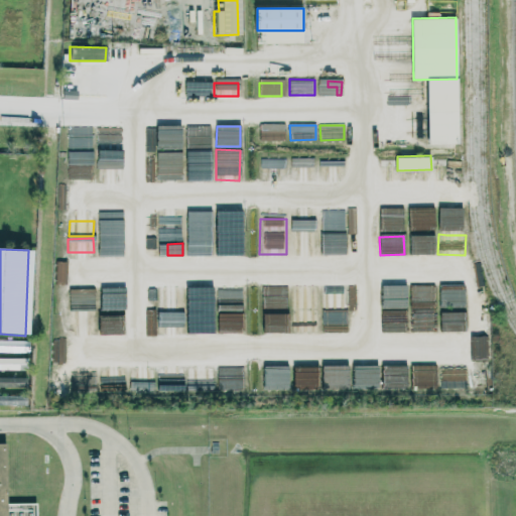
[(55,284),(67,284),(67,261),(56,261),(55,284)]
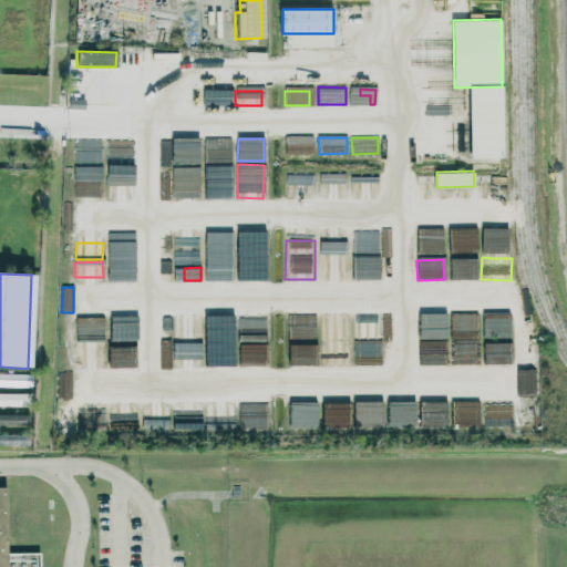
[(511,336),(511,313),(497,313),(497,322),(495,322),(495,336),(511,336)]
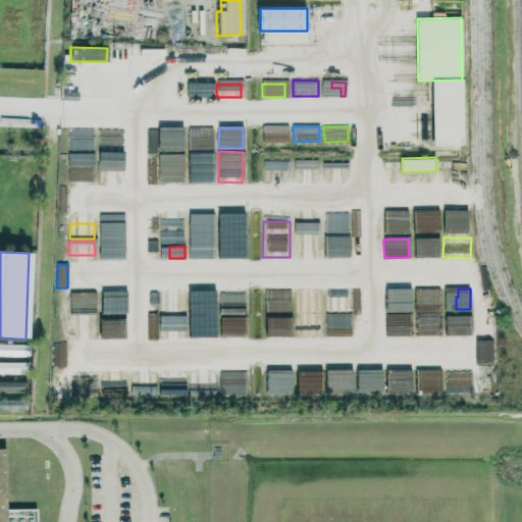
[(101,314),(121,313),(121,295),(101,295),(101,314)]
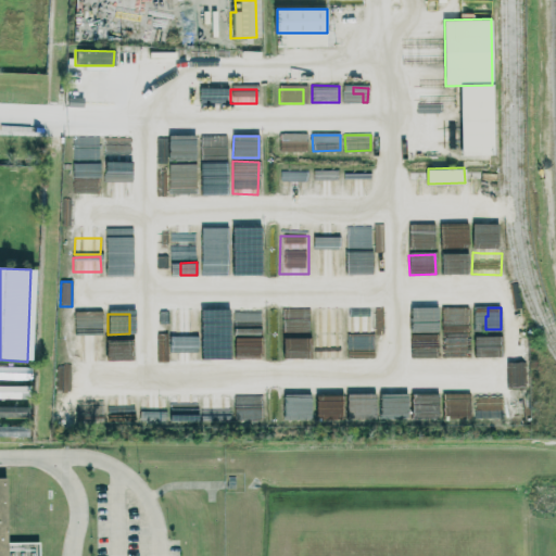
[(235,315),(234,343),(258,343),(260,315),(235,315)]
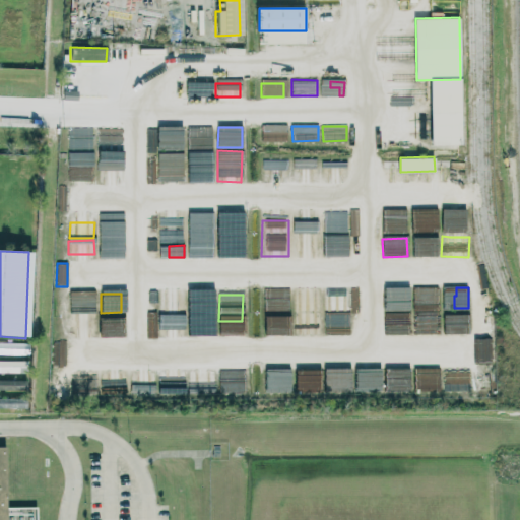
[(289,296),(281,296),(281,302),(274,302),(275,311),(289,310),(289,296)]
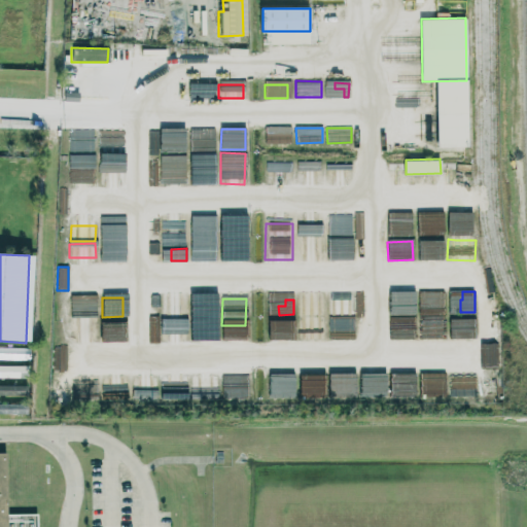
[(96,310),(72,310),(71,341),(96,342),(96,310)]
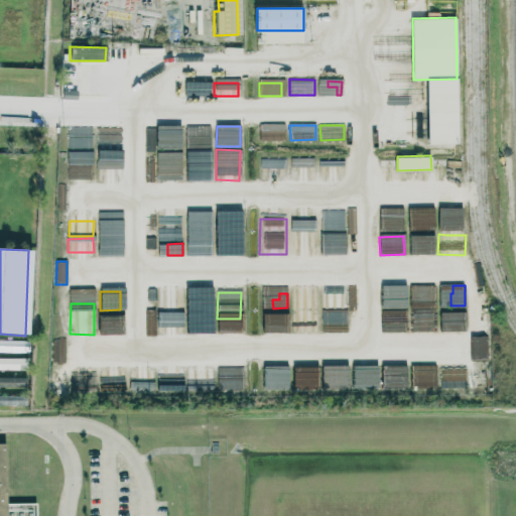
[(293,333),(316,332),(315,311),(303,312),(304,319),(292,320),(293,333)]
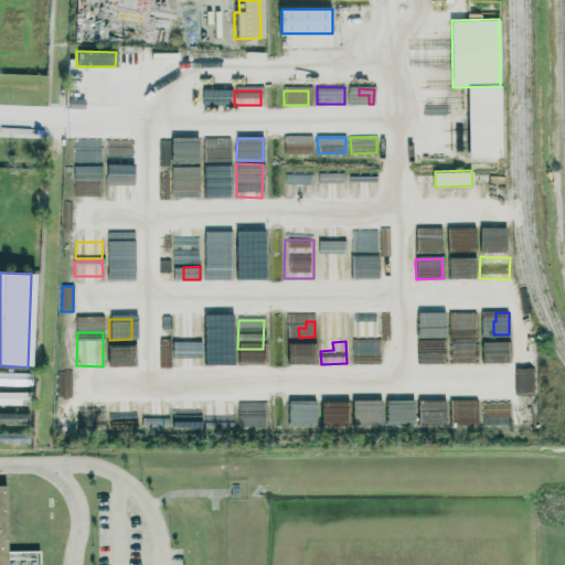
[(448,366),(473,368),(475,343),(449,342),(448,366)]
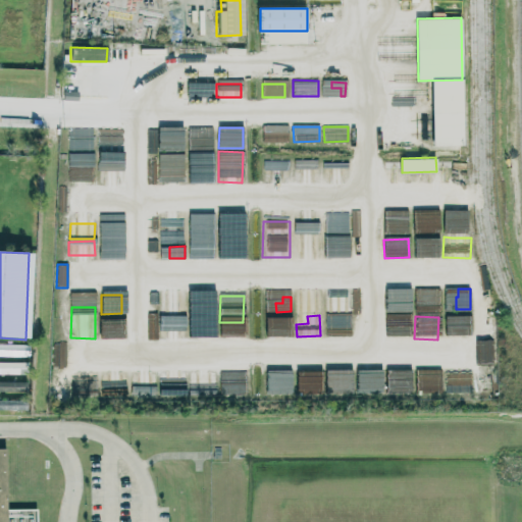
[(264,317),(265,337),(290,336),(290,317),(264,317)]
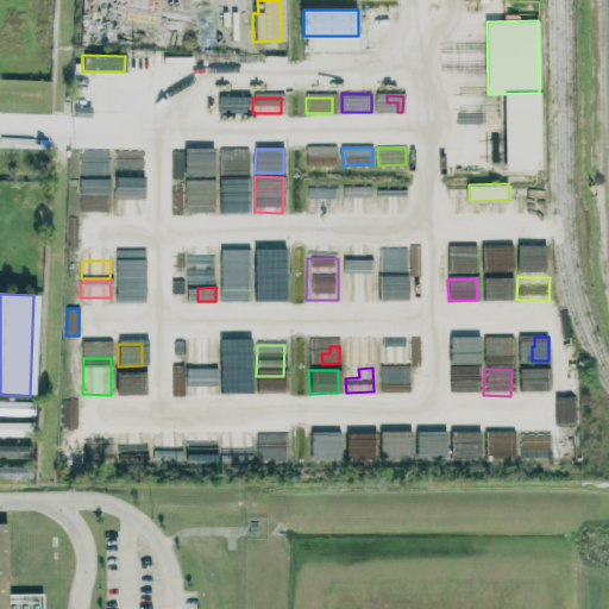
[(143,395),(143,374),(115,372),(115,395),(143,395)]
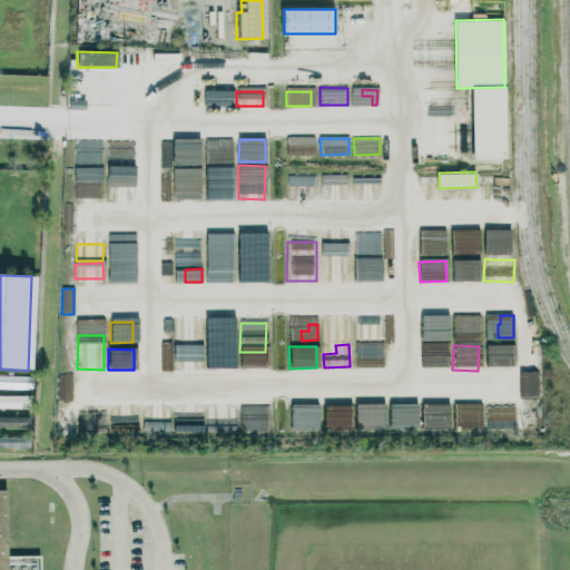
[(9,379),(0,377),(0,386),(9,387),(9,379)]
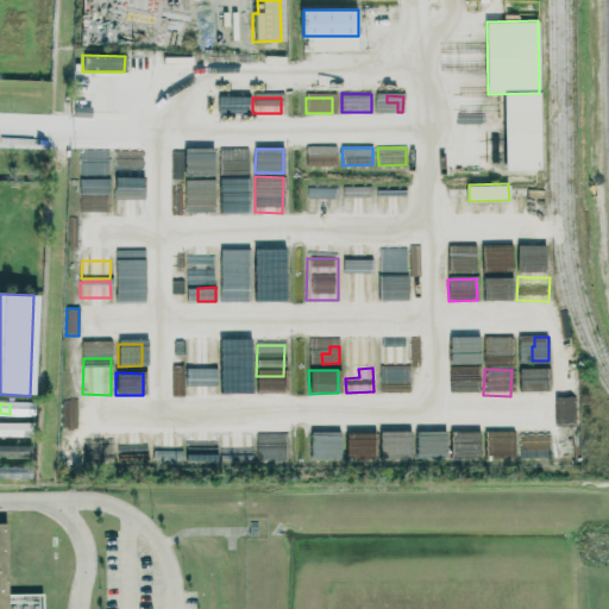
[(29,424),(0,422),(0,437),(29,438),(29,424)]
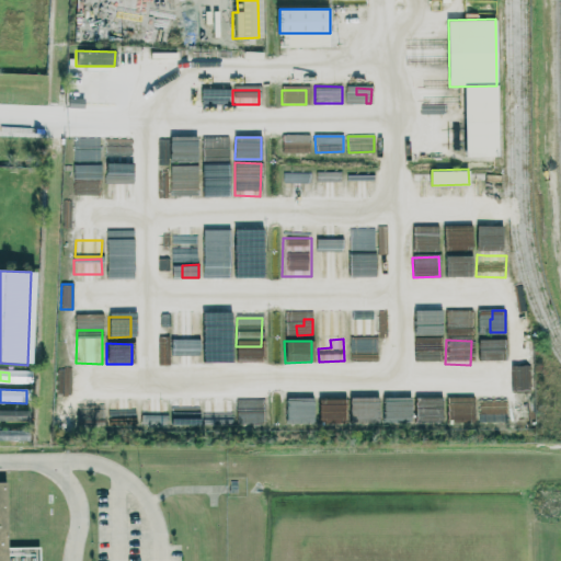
[(311,422),(311,398),(288,399),(288,423),(311,422)]
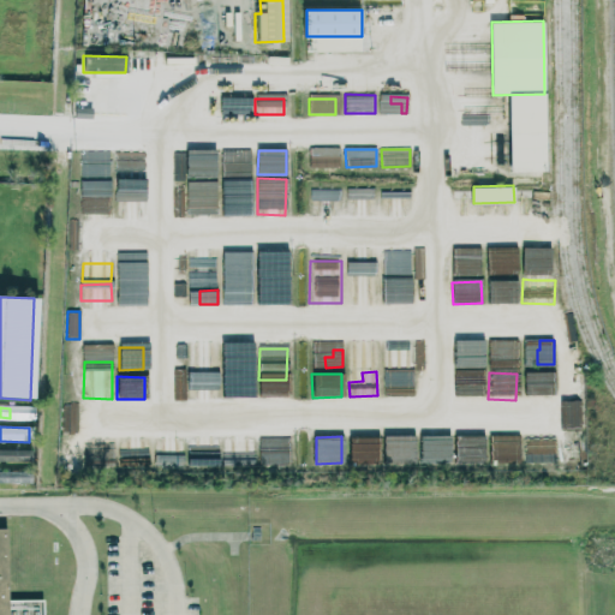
[(472,447),(459,447),(459,463),(484,461),(484,436),(472,436),(472,447)]
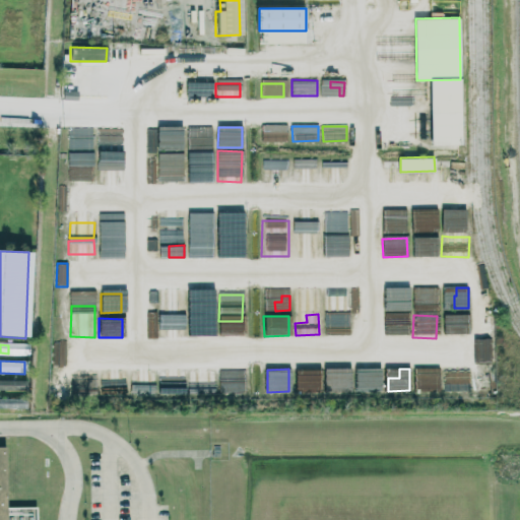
[(190,392),(214,393),(215,370),(191,370),(190,392)]
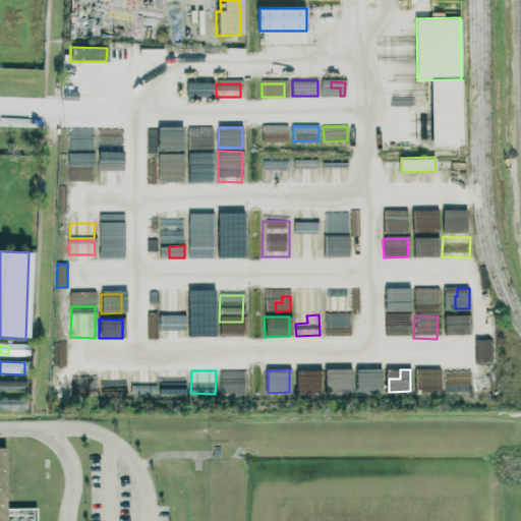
[(448,392),(469,391),(469,370),(447,370),(448,392)]
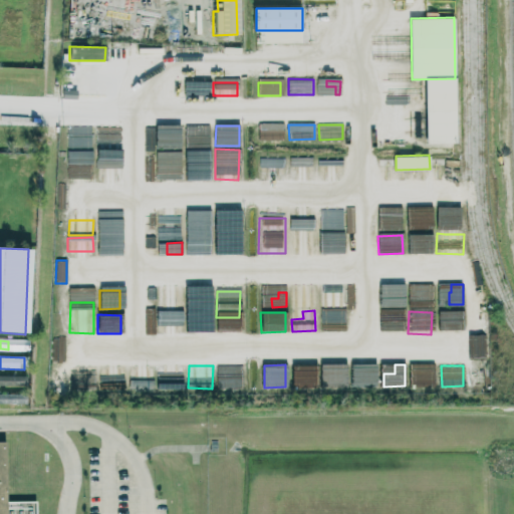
[(434,369),(411,368),(411,386),(434,386),(434,369)]
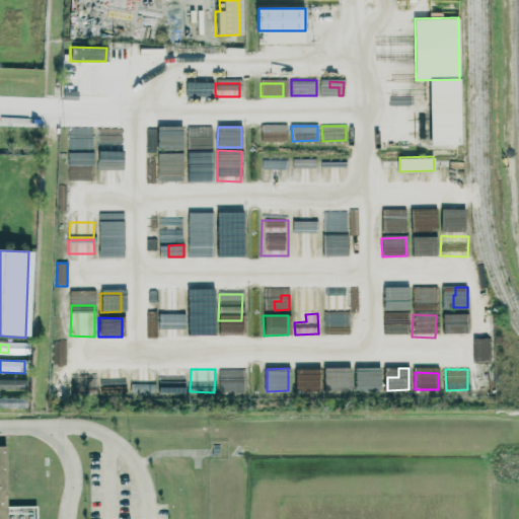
[(294,377),(295,390),(320,389),(319,376),(294,377)]
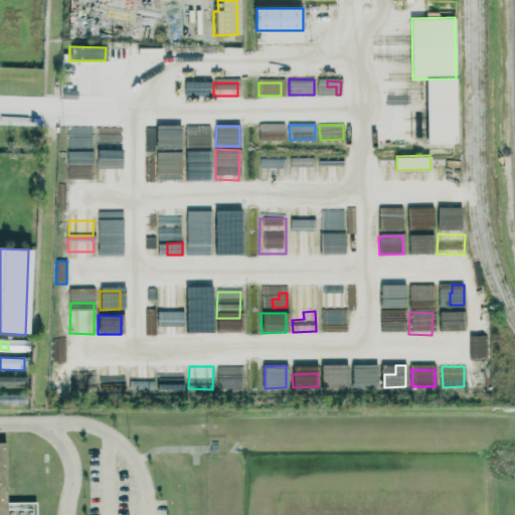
[(25,376),(0,375),(0,387),(25,387),(25,376)]
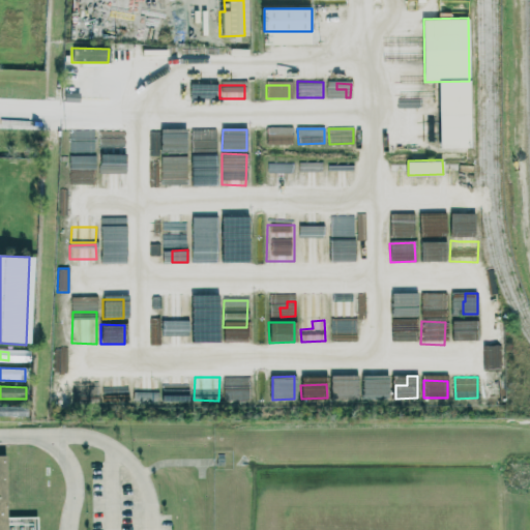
[(0,416),(27,416),(26,405),(0,405),(0,416)]
